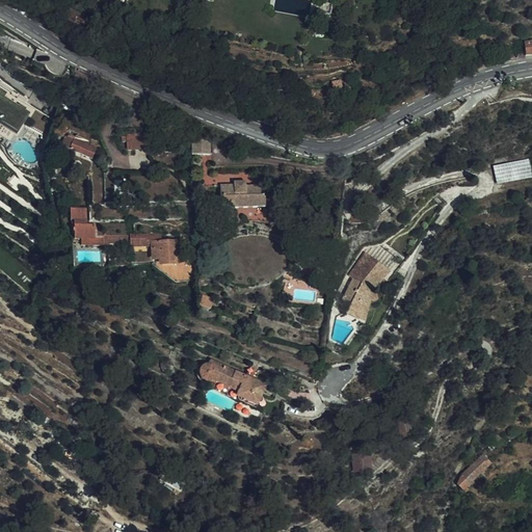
[(337,76),(328,77),(329,85),(338,84),(337,76)]
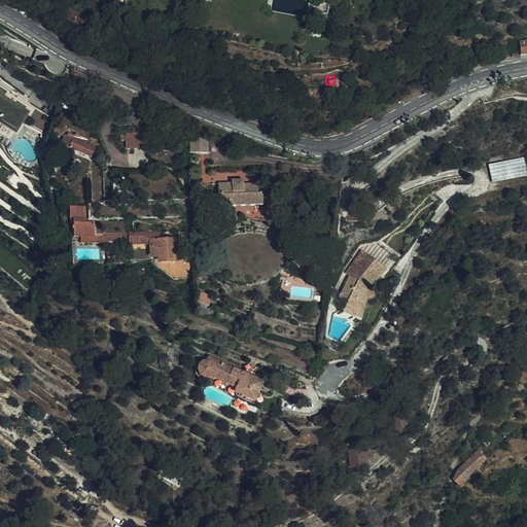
[(148,147),(147,132),(125,133),(125,147),(148,147)]
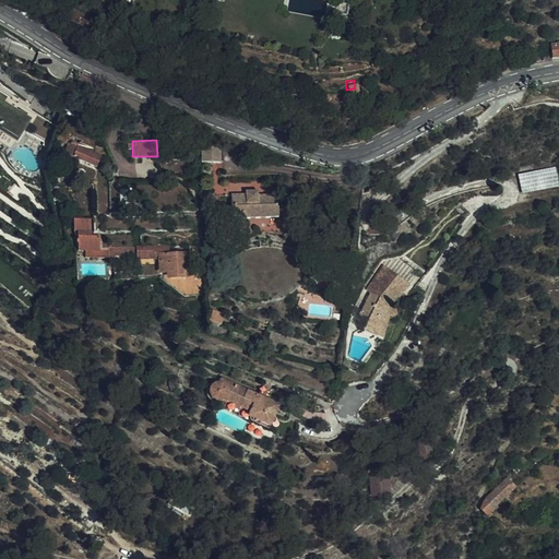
[(63,155),(96,166),(99,156),(76,147),(78,144),(72,142),(71,145),(68,144),(63,155)]
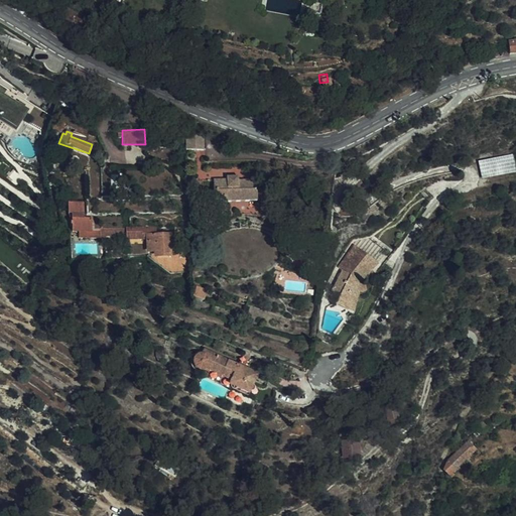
[(202,150),(202,134),(185,135),(185,150),(202,150)]
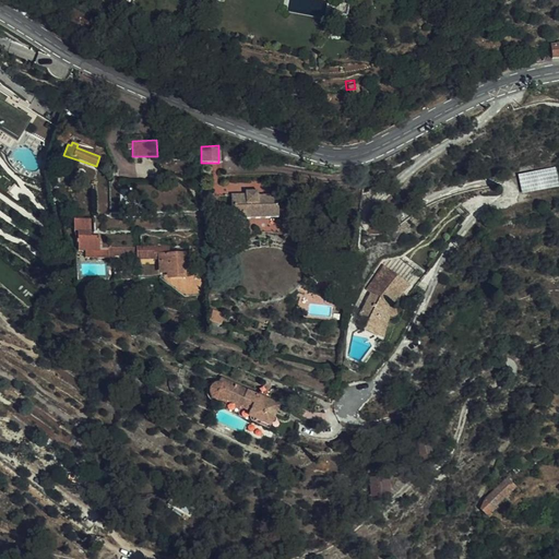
[(514,177),(518,194),(554,187),(550,169),(514,177)]
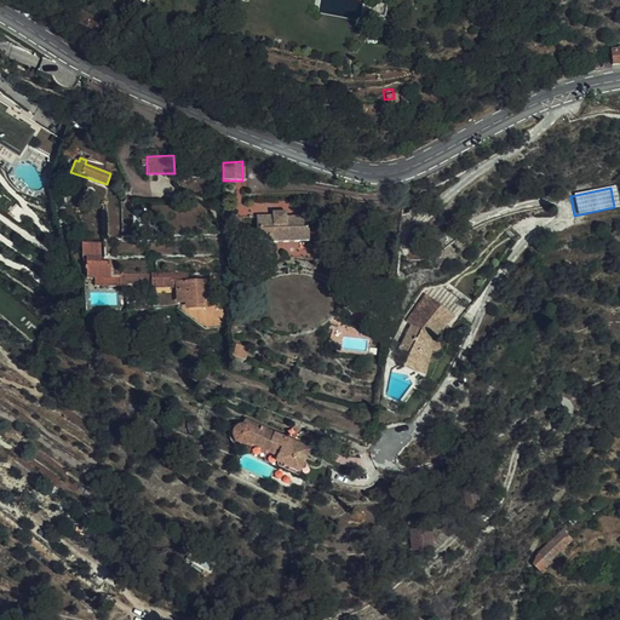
[(417,202),(424,208),(430,201),(423,196),(417,202)]
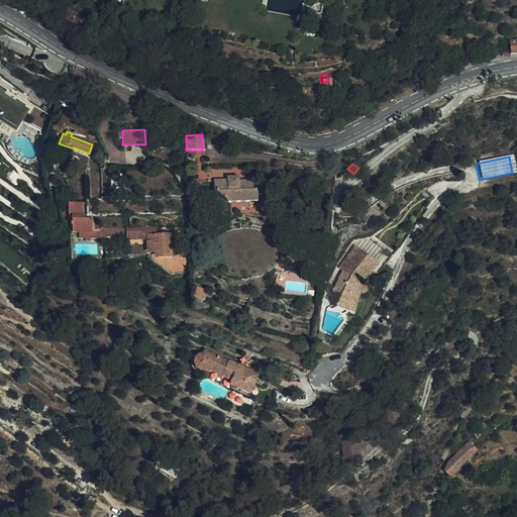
[(259,200),(256,179),(238,180),(238,176),(227,177),(227,180),(212,180),(214,203),(259,200)]
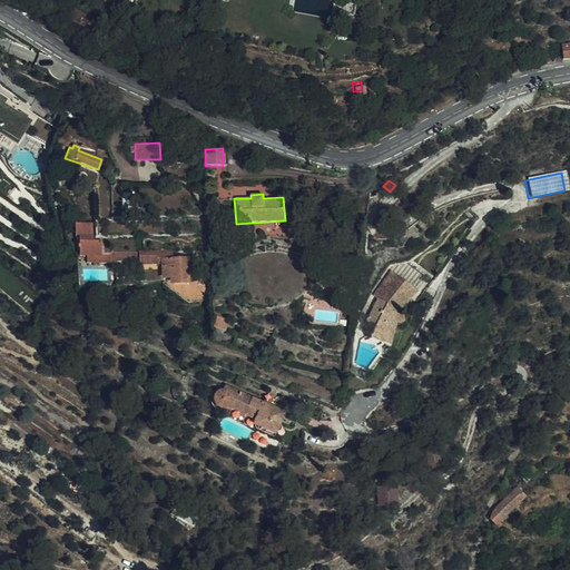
[(98,244),(97,226),(78,227),(79,239),(84,239),(86,258),(92,257),(94,267),(118,265),(118,255),(107,256),(106,243),(98,244)]
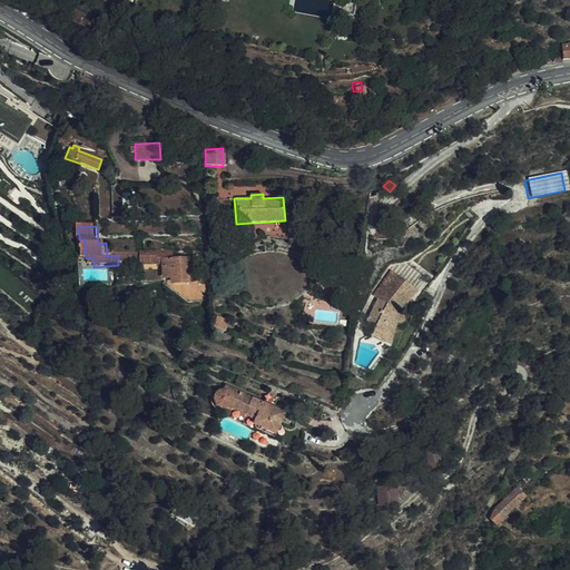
[(173,259),(174,251),(163,251),(164,276),(173,276),(173,283),(187,283),(187,276),(195,276),(194,259),(173,259)]
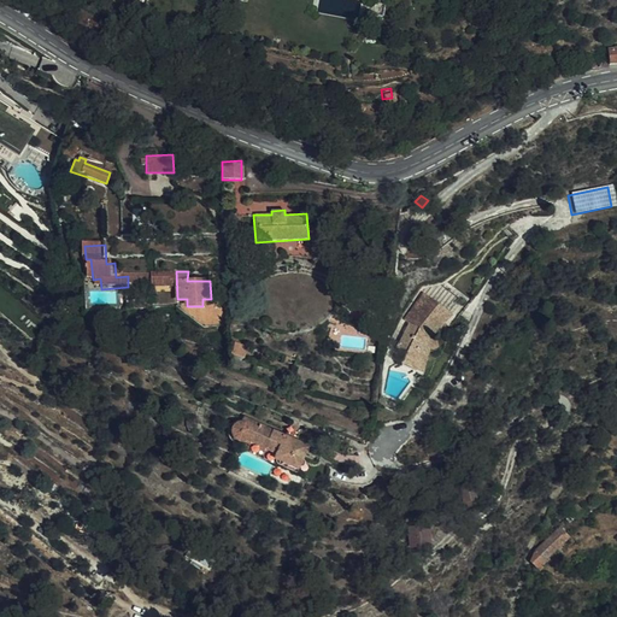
[(421,297),(419,297),(400,324),(406,328),(393,356),(403,359),(398,369),(421,380),(427,354),(430,356),(433,354),(434,354),(434,353),(435,350),(434,348),(432,346),(429,344),(442,327),(439,324),(445,316),(421,297)]
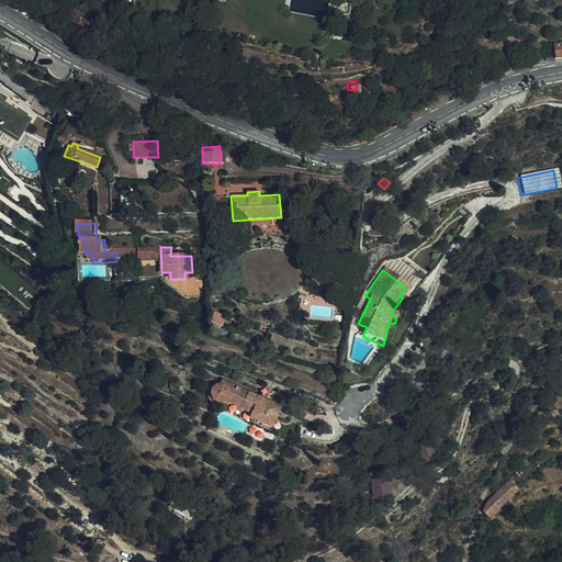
[(335,295),(305,284),(298,308),(302,319),(332,319),(335,295)]
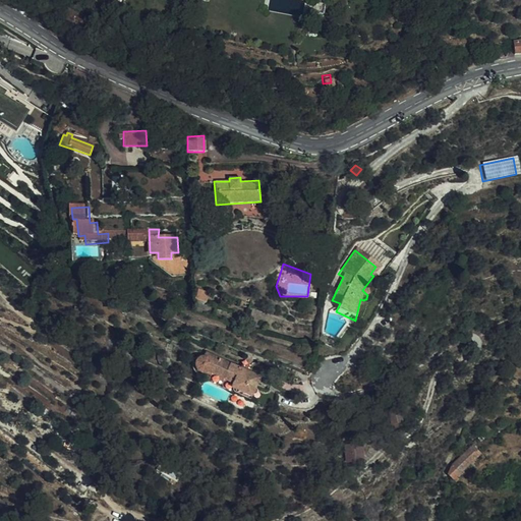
[(379,269),(375,267),(370,274),(373,276),(379,269)]
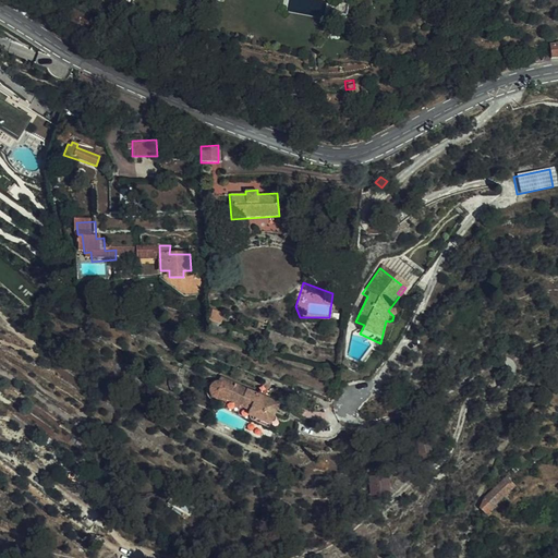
[(267,402),(256,398),(220,379),(217,385),(215,385),(211,387),(209,391),(208,395),(208,399),(209,401),(214,404),(216,405),(220,404),(222,402),(247,414),(245,420),(268,429),(279,408),(267,402)]
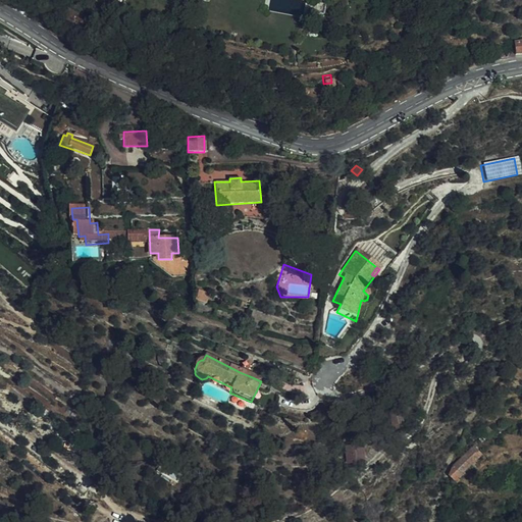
[(247,357),(245,363),(254,368),(257,362),(247,357)]
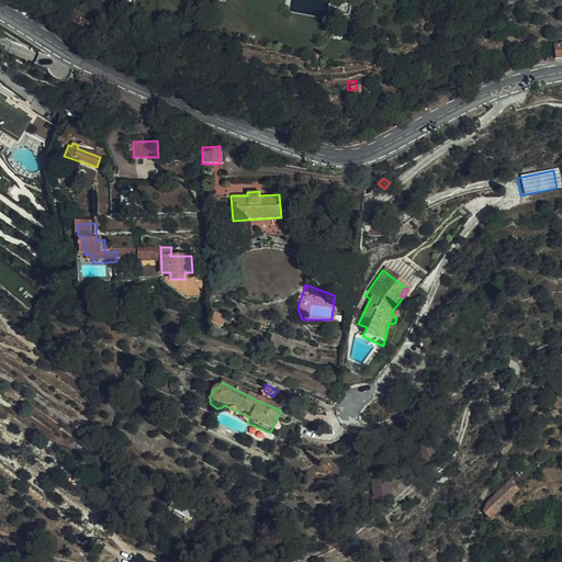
[(263,391),(258,401),(269,405),(271,400),(273,396),(263,391)]
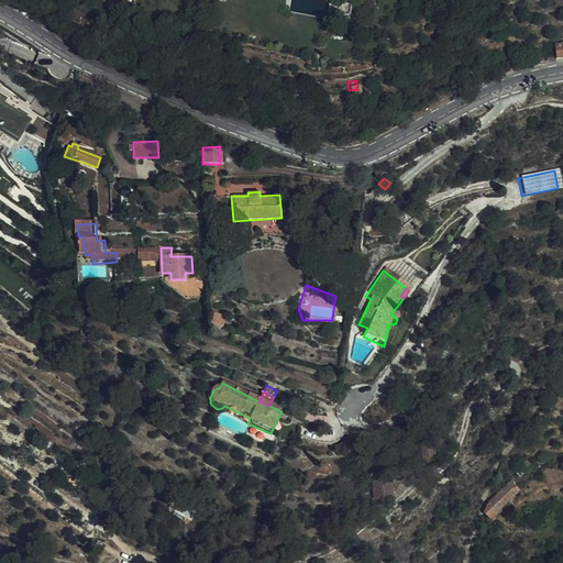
[(374,478),(374,499),(394,499),(393,478),(374,478)]
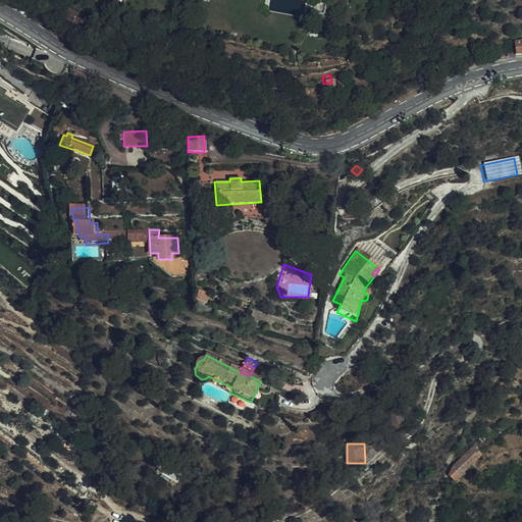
[(470,466),(482,455),(474,447),(462,458),(470,466)]
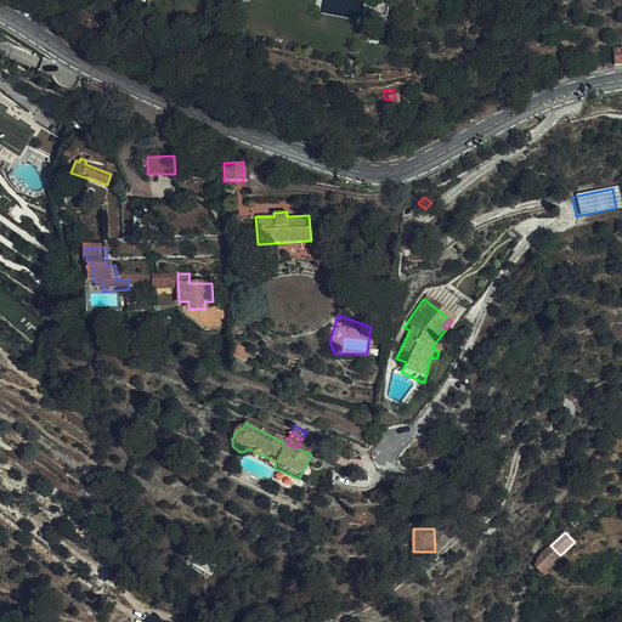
[(539,557),(535,569),(544,576),(547,572),(546,571),(560,555),(550,546),(539,557)]
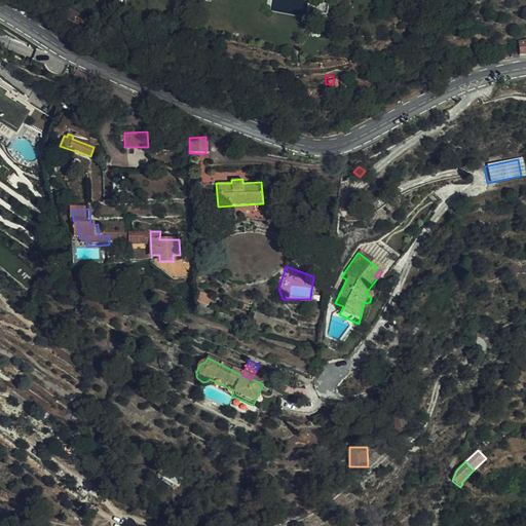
[(412,489),(406,480),(398,485),(405,494),(412,489)]
